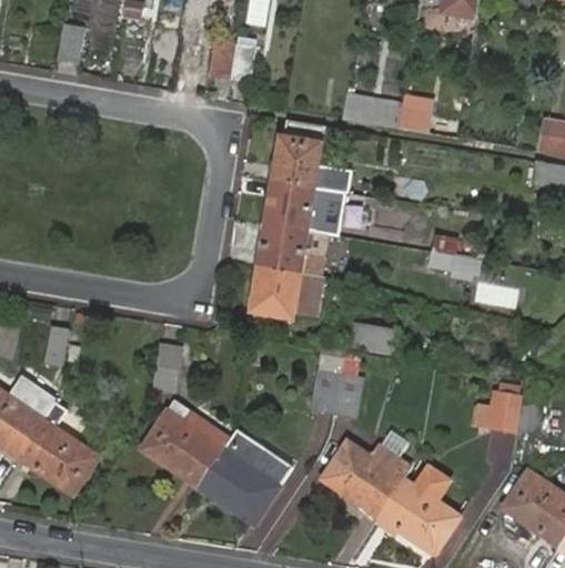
[(64,27),(60,60),(77,61),(81,30),(64,27)]
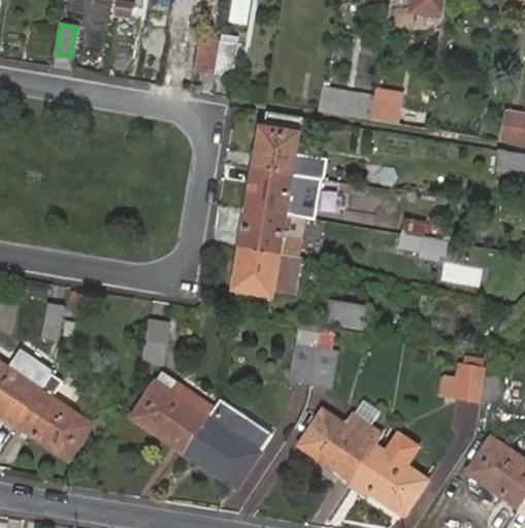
[(198,70),(215,72),(220,40),(202,37),(198,70)]
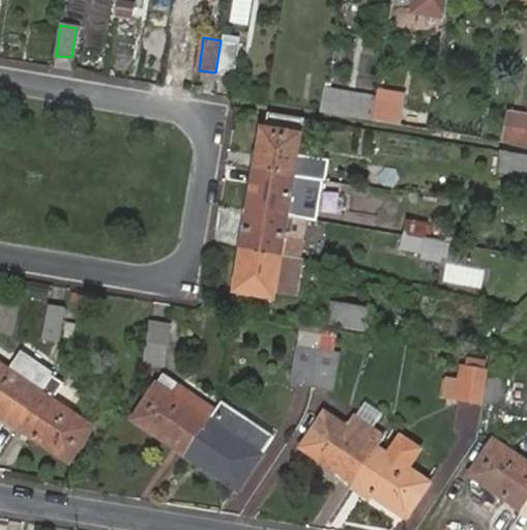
[(221,40),(215,72),(234,76),(239,43),(221,40)]
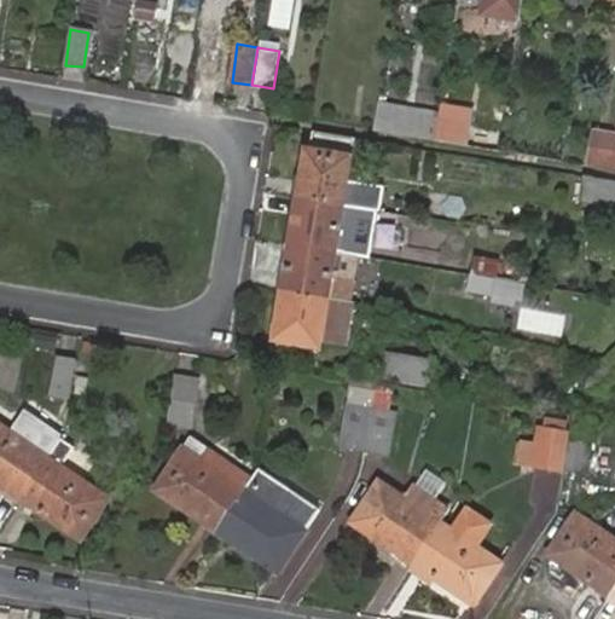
[(434,140),(436,123),(411,120),(407,136),(434,140)]
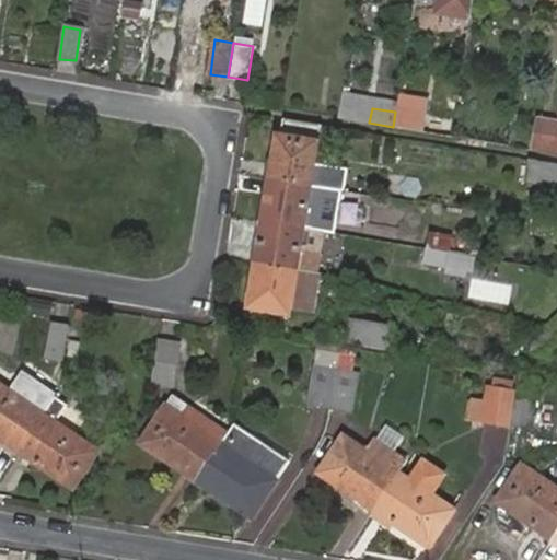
[(532,148),(556,151),(556,118),(538,115),(532,148)]
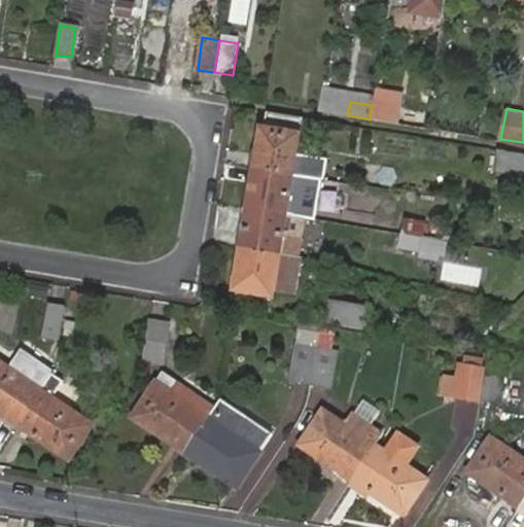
[(254,167),(292,173),(302,116),(264,110),(254,167)]
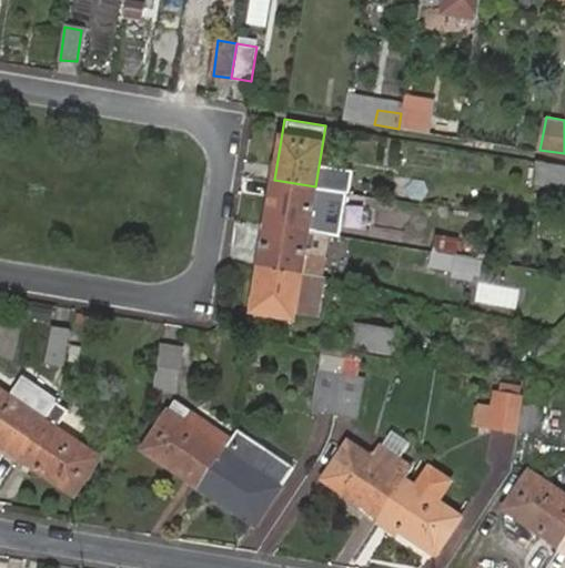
[(561,184),(564,165),(536,161),(534,180),(561,184)]
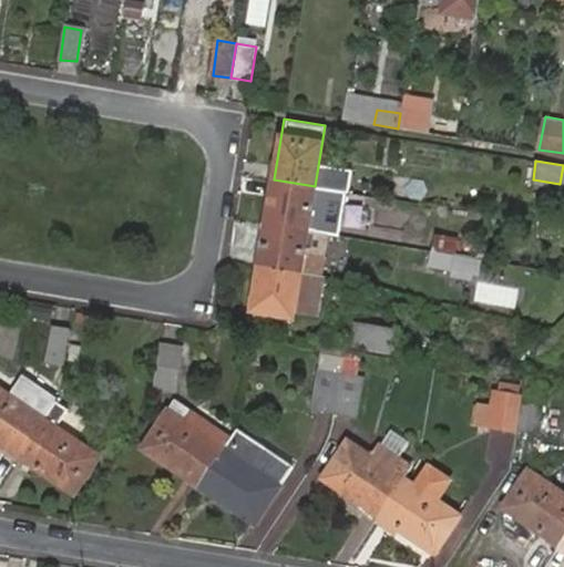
[(267,224),(309,229),(329,233),(340,235),(345,212),(338,209),(341,191),(315,186),(274,179),(267,224)]
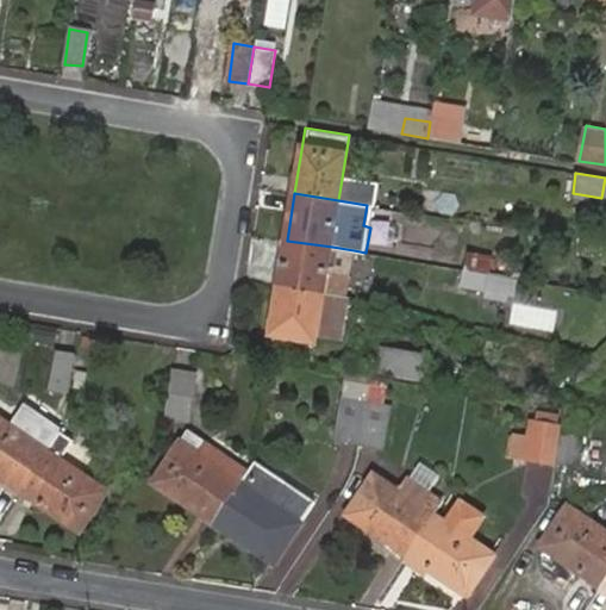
[(287,241),(279,286),(347,297),(350,272),(354,250),(332,247),(287,241)]
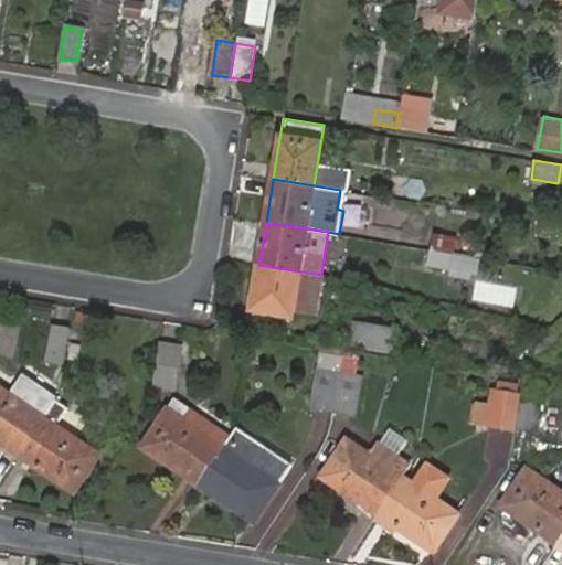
[(459,253),(487,257),(489,243),(435,234),(434,249),(459,253)]
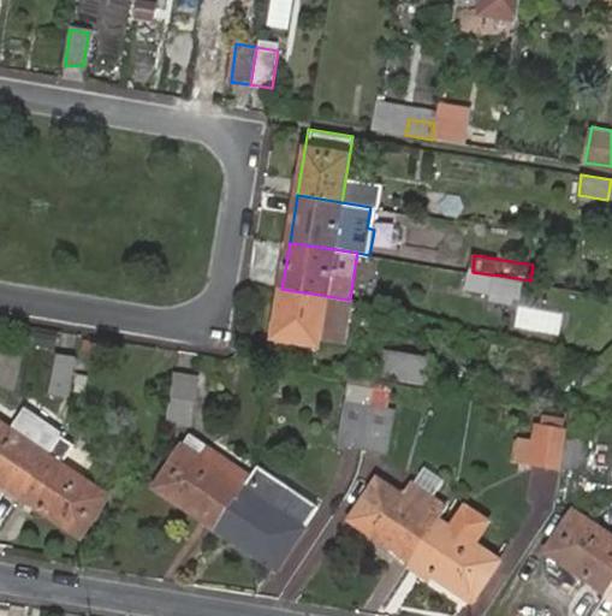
[(500,276),(473,272),(469,289),(498,292),(500,276)]
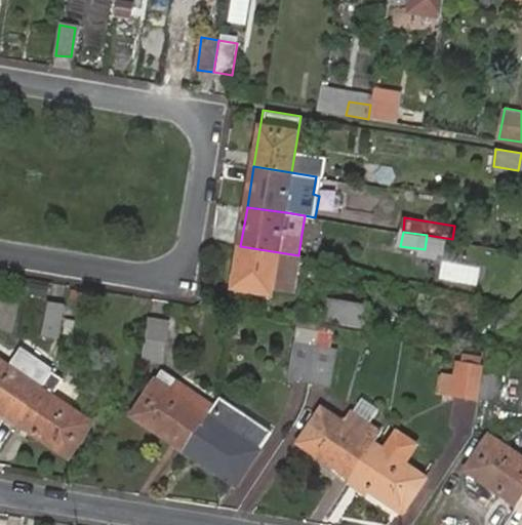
[(298,255),(240,246),(233,289),(272,294),(274,286),(293,289),(298,255)]
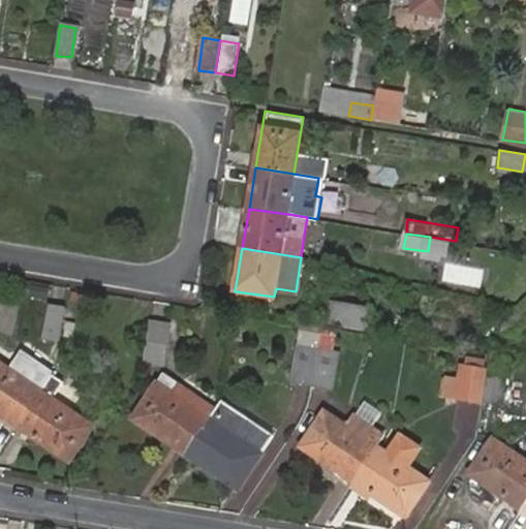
[(333,305),(331,319),(366,324),(369,312),(333,305)]
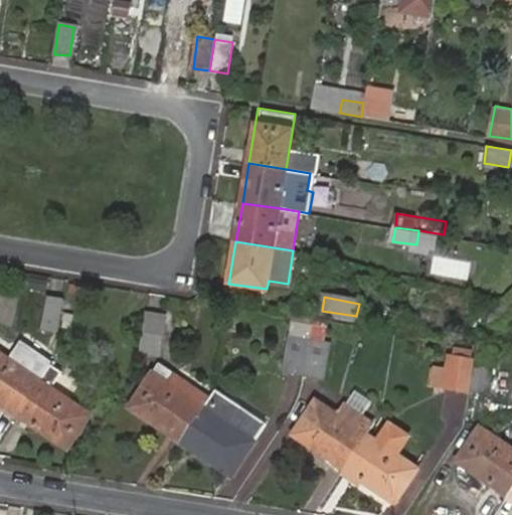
[(59,333),(64,300),(48,298),(42,331),(59,333)]
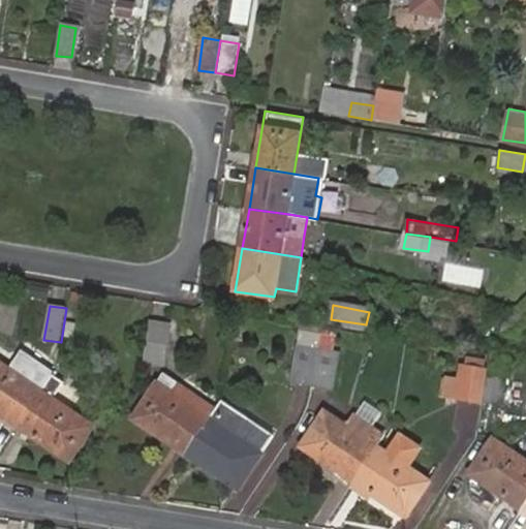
[(498,309),(495,331),(515,334),(518,312),(498,309)]
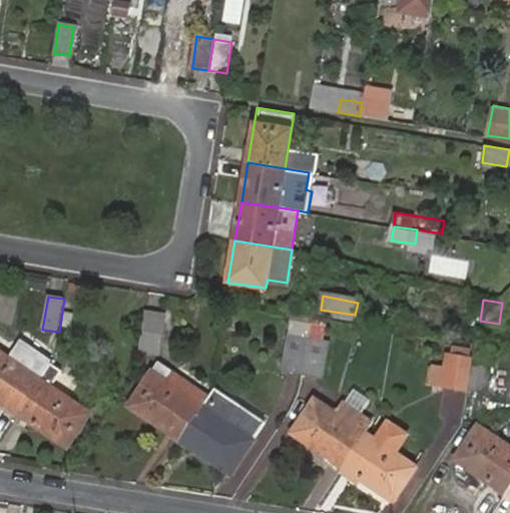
[(159,312),(145,309),(140,340),(154,342),(159,312)]
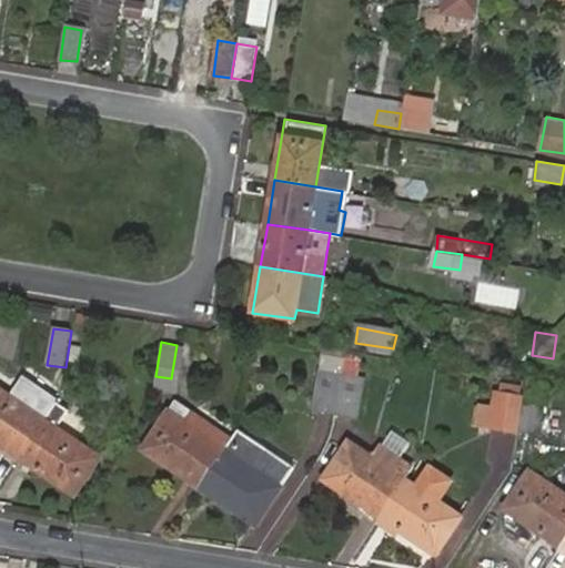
[(335,412),(342,373),(321,368),(313,408),(335,412)]
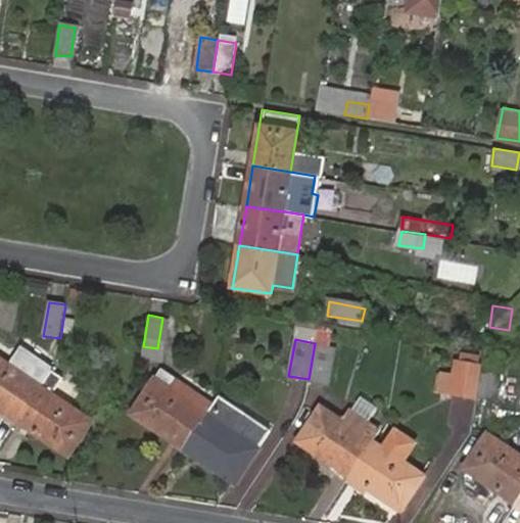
[(335,346),(315,343),(309,379),(329,383),(335,346)]
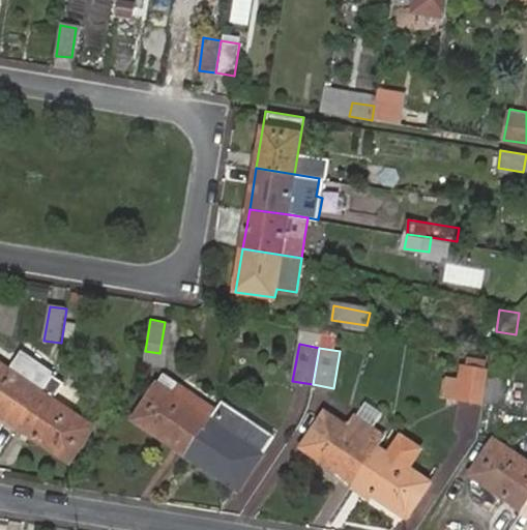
[(6,411),(22,421),(42,391),(54,374),(24,353),(12,371),(0,361),(0,412),(4,415),(6,411)]
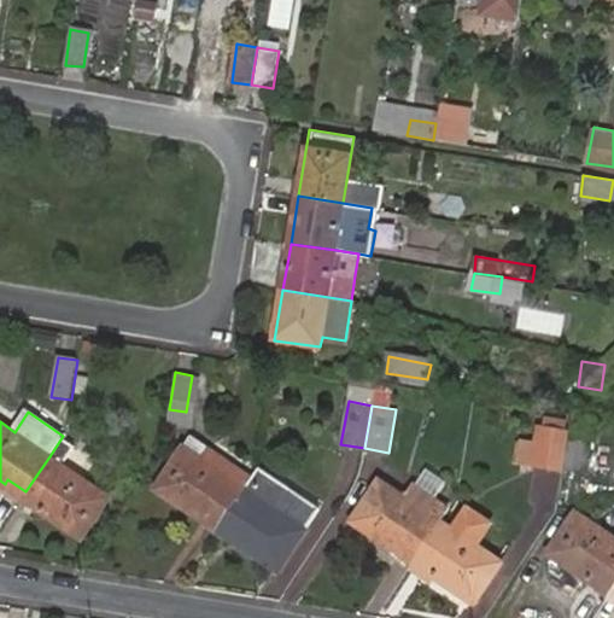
[(562,471),(567,439),(551,436),(547,467),(562,471)]
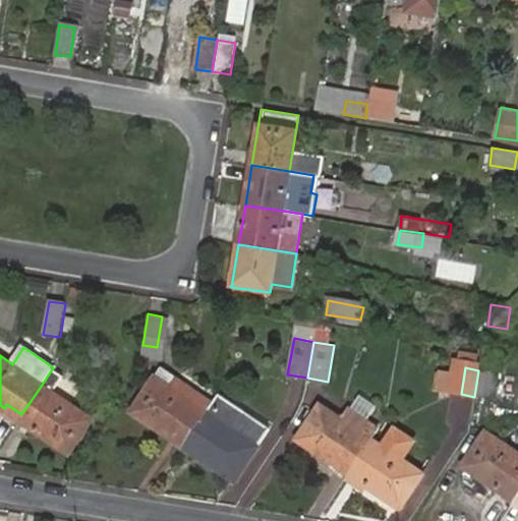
[(213,403),(176,379),(163,369),(132,414),(167,437),(170,432),(186,443),(207,413),(214,404),(213,403)]
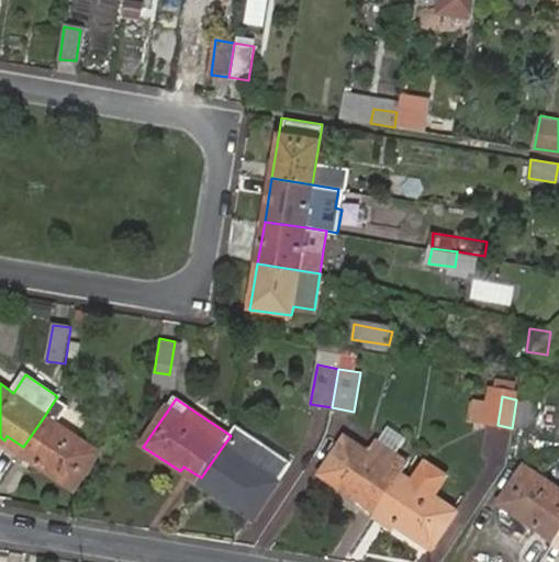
[(533,401),(516,400),(512,428),(529,429),(533,401)]
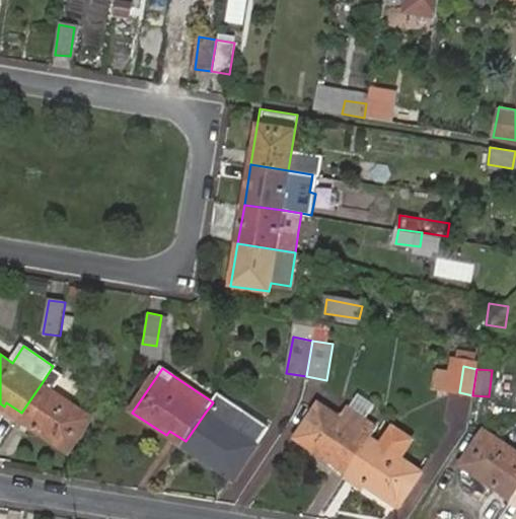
[(37,423),(34,427),(70,451),(91,418),(42,383),(21,413),(37,423)]
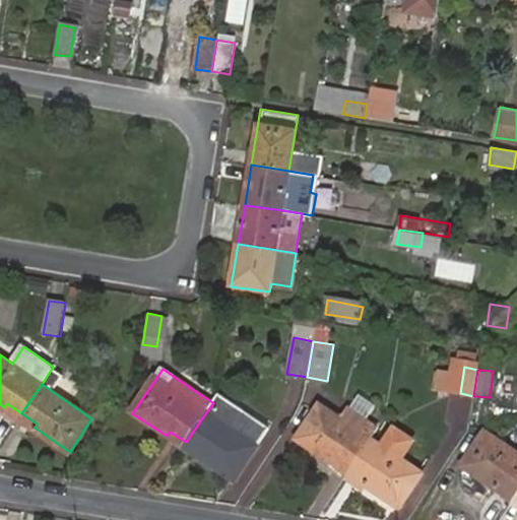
[(218,394),(212,402),(213,403),(206,412),(186,442),(183,447),(234,480),(269,427),(218,394)]
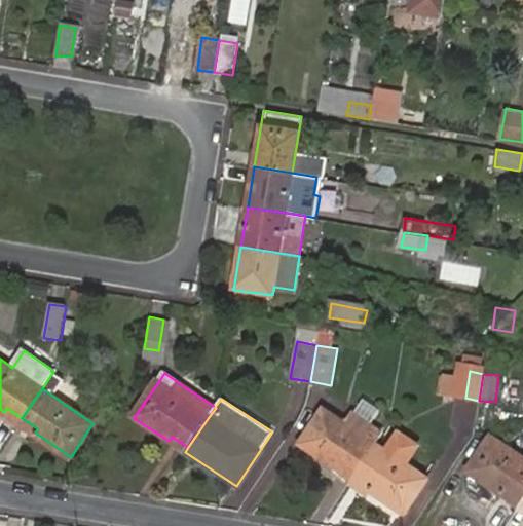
[(4,412),(19,422),(22,418),(6,408),(4,412)]
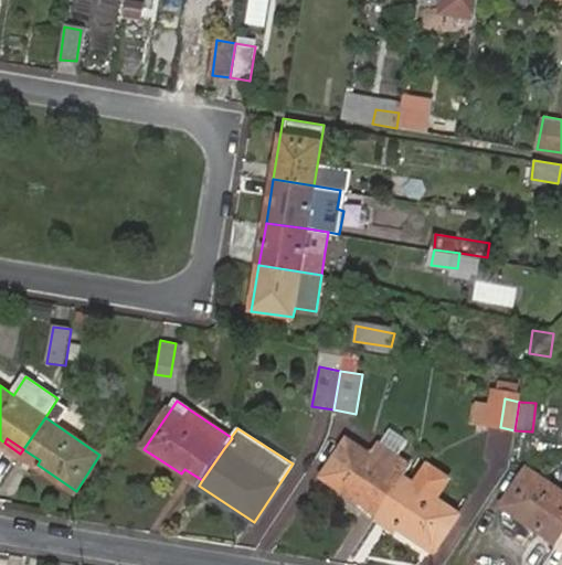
[(380,512),(401,480),(347,441),(322,478),(360,504),(363,500),(380,512)]
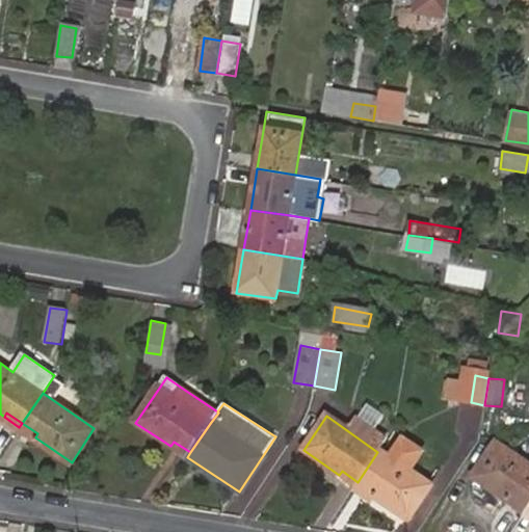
[(22,423),(19,427),(35,437),(37,433),(22,423)]
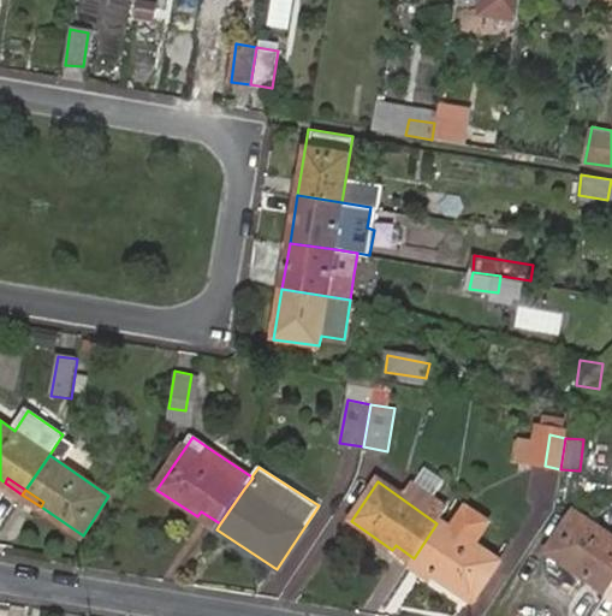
[(550,549),(608,590),(611,585),(611,584),(611,534),(576,509),(550,549)]
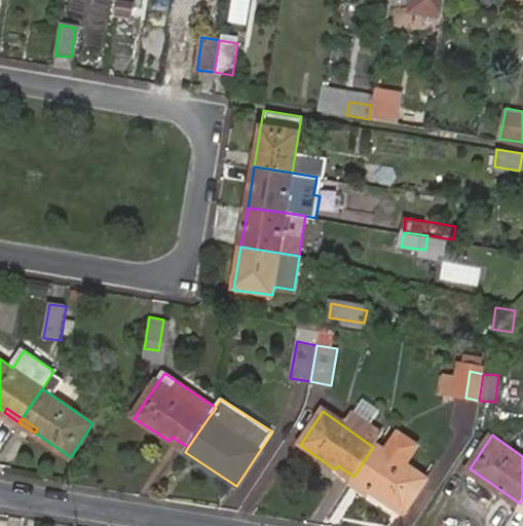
[(169,441),(185,452),(188,447),(172,437),(169,441)]
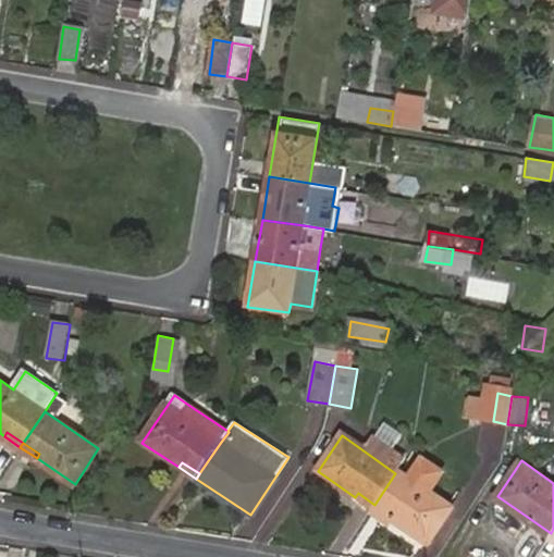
[(451,510),(395,473),(374,505),(392,517),(388,522),(425,546),(451,510)]
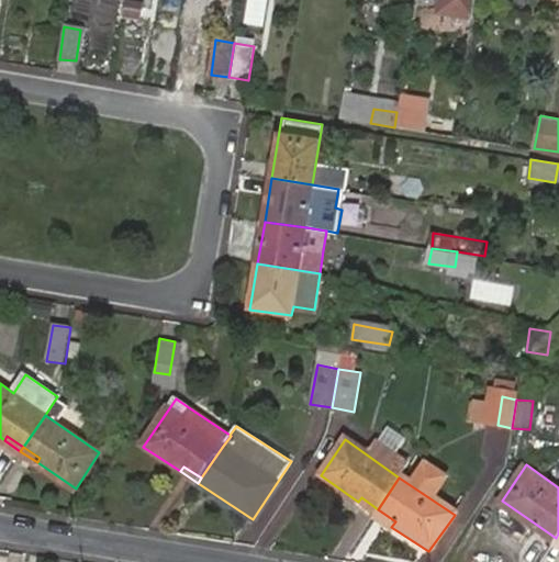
[(358,502),(375,514),(378,509),(361,497),(358,502)]
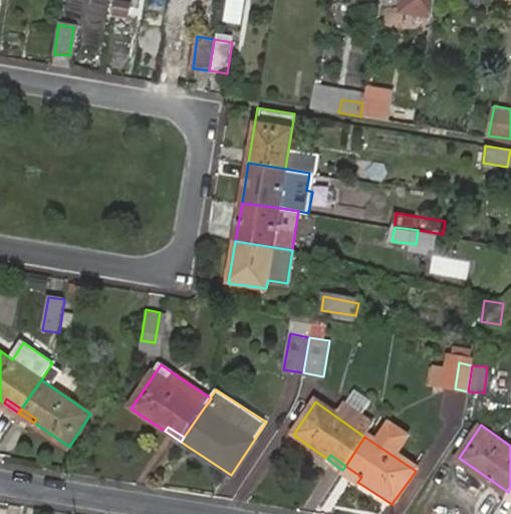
[(345,466),(342,470),(357,482),(361,477),(345,466)]
